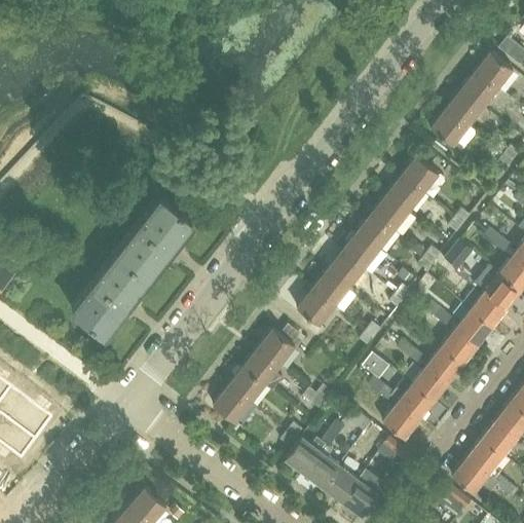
[(523,47),(508,36),(499,47),(521,65),(523,61),(523,47)]
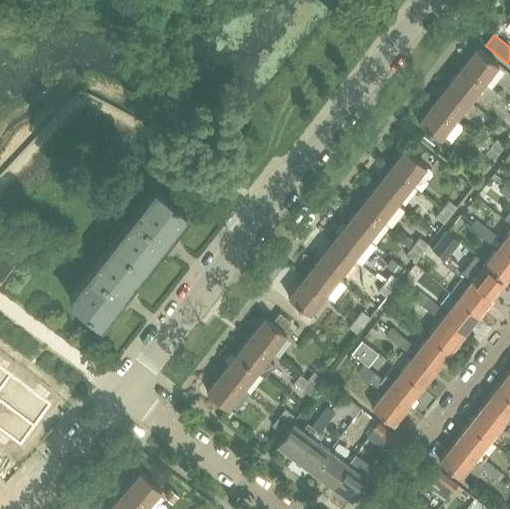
[(500,66),(478,49),(463,68),(485,85),(500,66)]
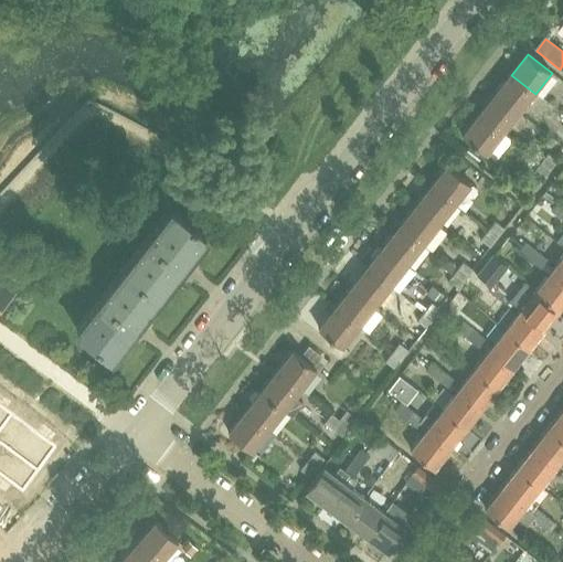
[(511,75),(496,95),(519,114),(535,94),(511,75)]
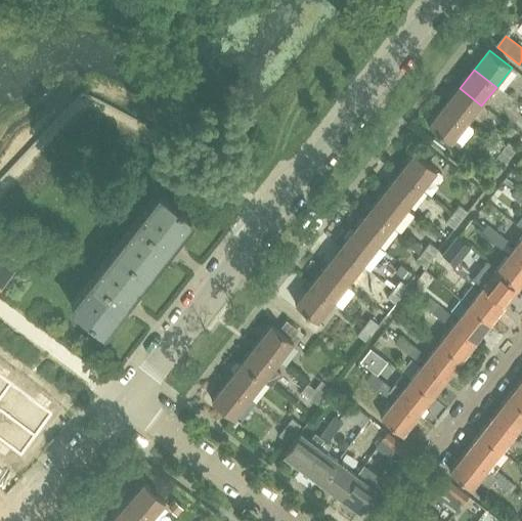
[(460,88),(445,106),(467,124),(481,105),(460,88)]
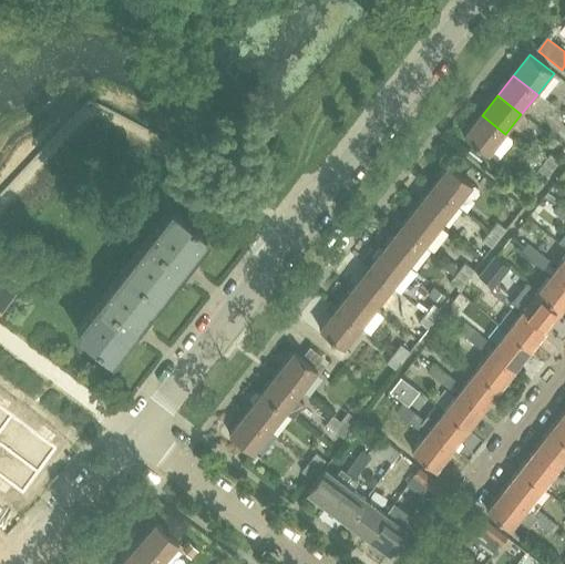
[(489,155),(505,134),(482,115),(465,137),(489,155)]
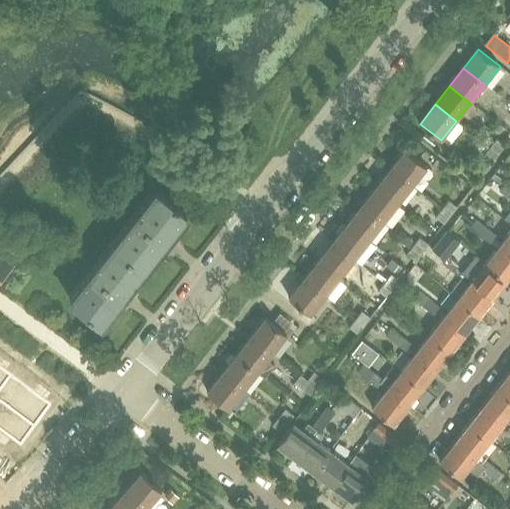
[(497,139),(490,148),(500,156),(507,147),(497,139)]
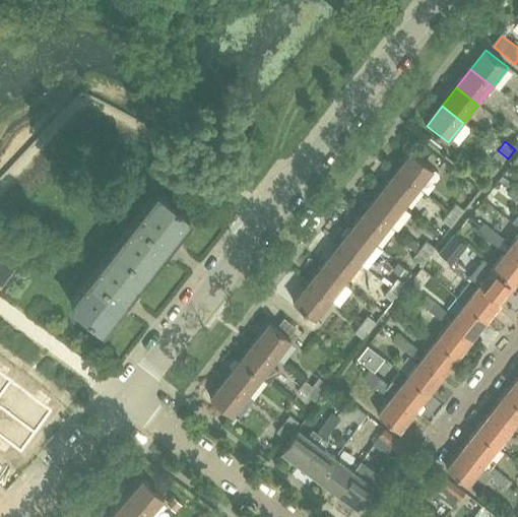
[(492,158),(501,167),(508,158),(498,150),(492,158)]
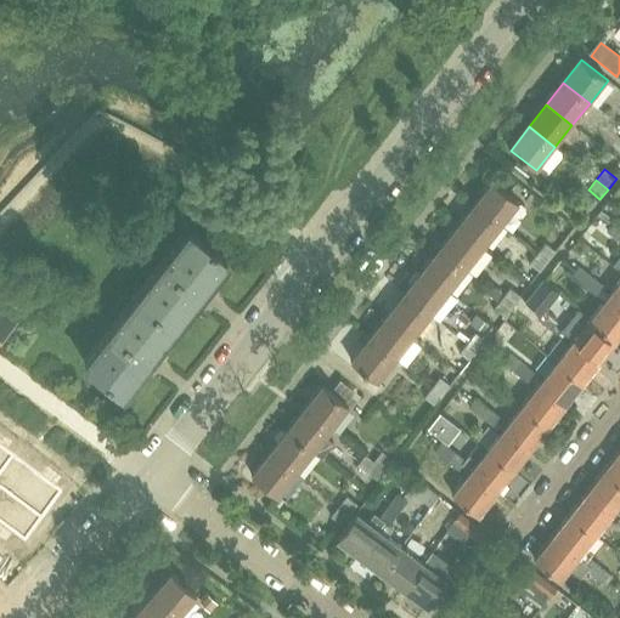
[(494,183),(475,207),(502,227),(520,203),(494,183)]
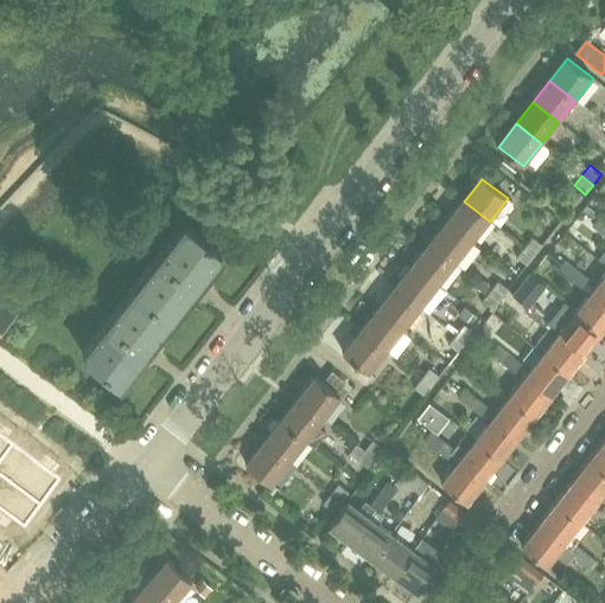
[(464,201),(447,223),(472,243),(490,222),(464,201)]
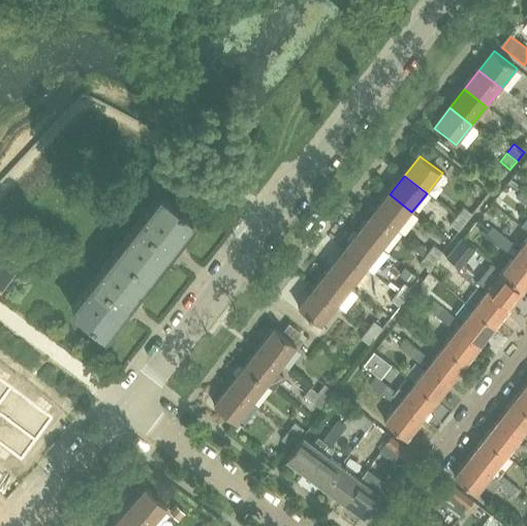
[(513,181),(508,186),(518,193),(522,188),(513,181)]
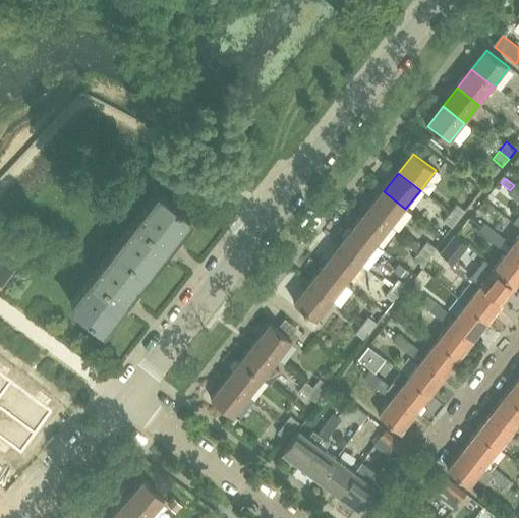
[(509,195),(518,203),(518,190),(515,187),(509,195)]
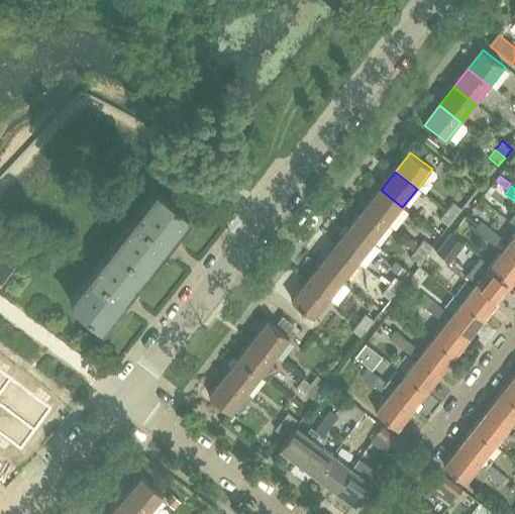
[(381,190),(366,208),(388,225),(402,207),(381,190)]
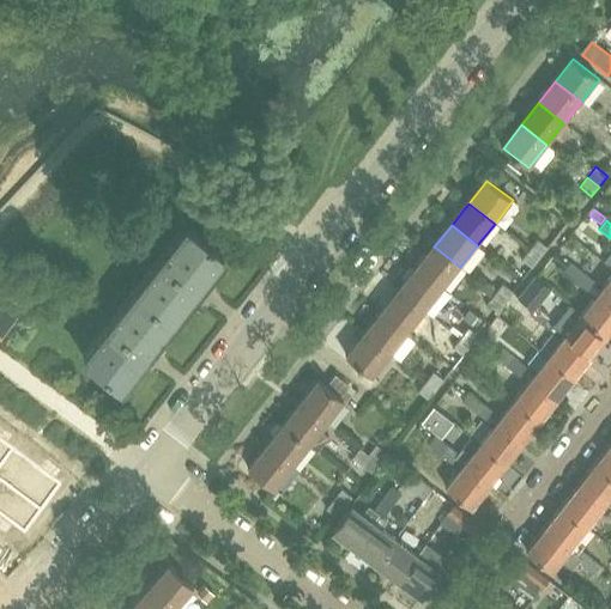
[(187,229),(162,262),(135,294),(170,321),(181,308),(185,310),(194,297),(199,300),(207,288),(204,286),(213,273),(224,259),(187,229)]
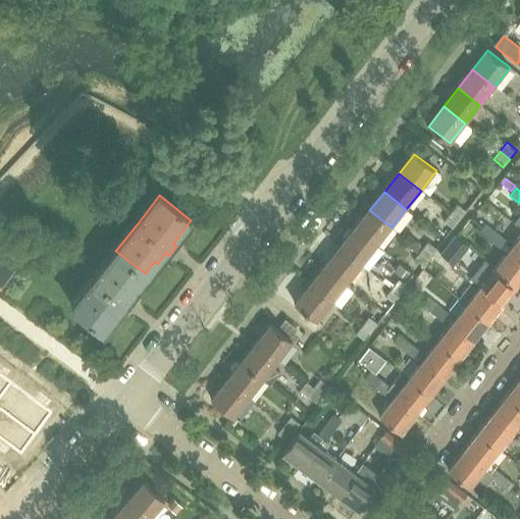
[(458,205),(451,214),(461,221),(468,212),(458,205)]
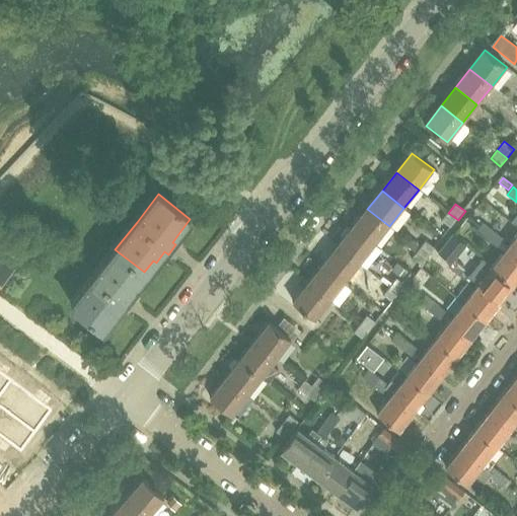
[(367,209),(353,227),(374,244),(389,226),(367,209)]
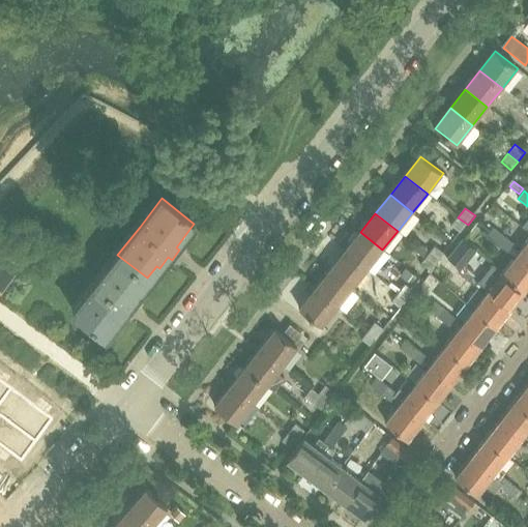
[(450,227),(461,234),(468,225),(458,217),(450,227)]
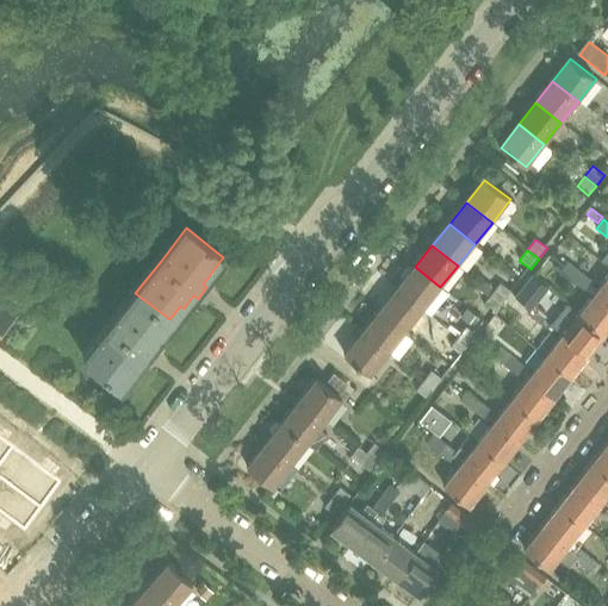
[(582,273),(570,263),(563,273),(575,282),(582,273)]
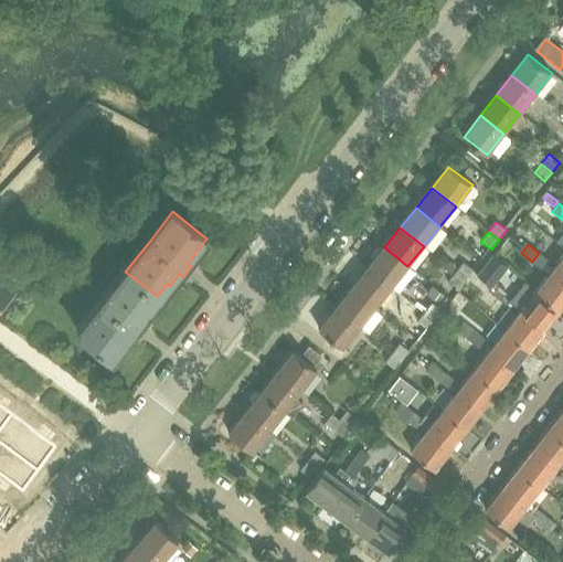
[(384,247),(369,268),(392,287),(407,266),(384,247)]
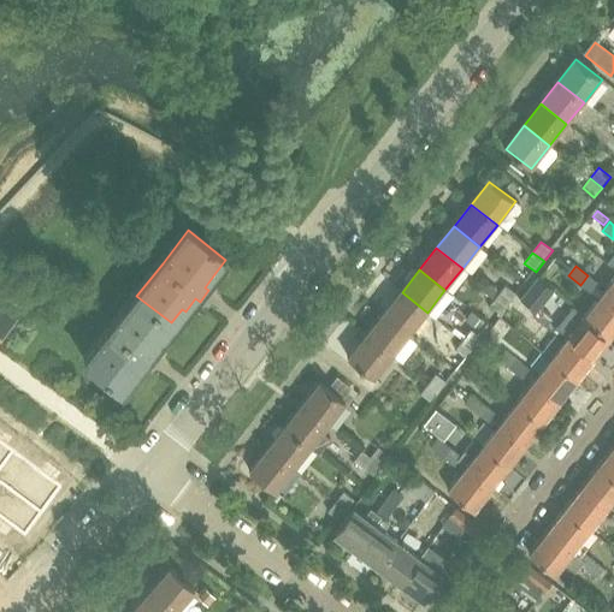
[(600,284),(588,275),(580,285),(598,299),(602,295),(596,290),(600,284)]
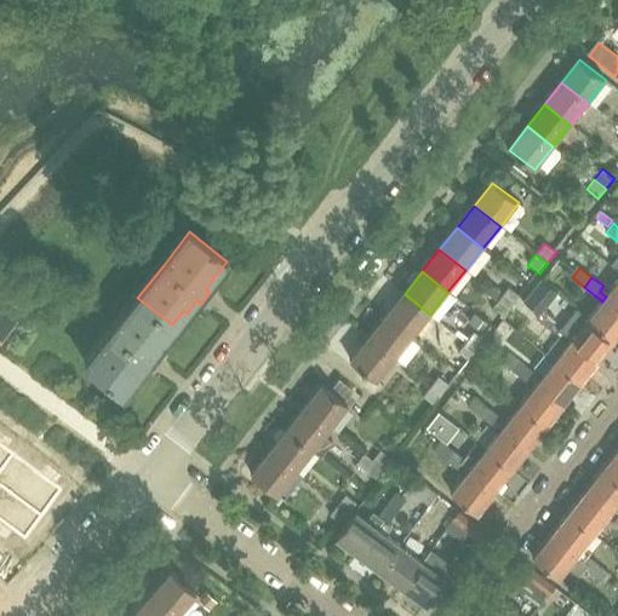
[(617,283),(607,298),(617,305),(617,283)]
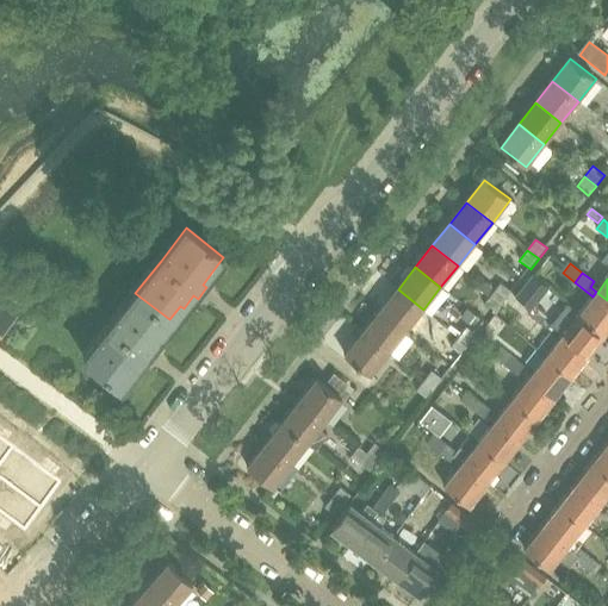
[(501,283),(496,291),(485,282),(483,285),(482,285),(504,303),(513,292),(501,283)]
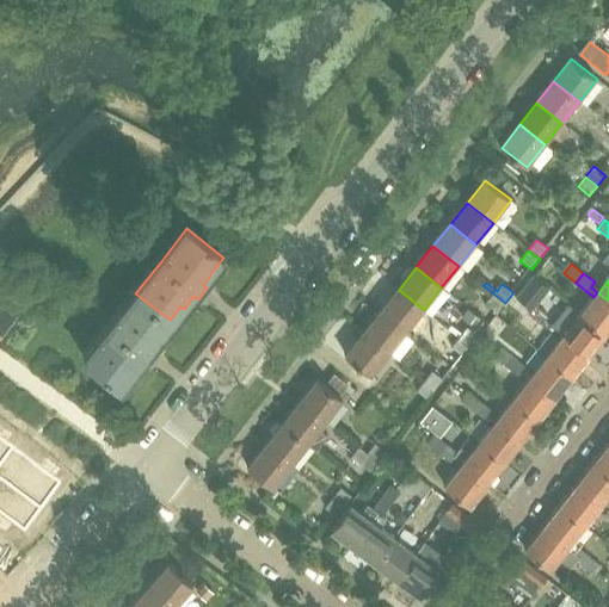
[(497,314),(505,303),(483,285),(479,289),(491,299),(486,305),(497,314)]
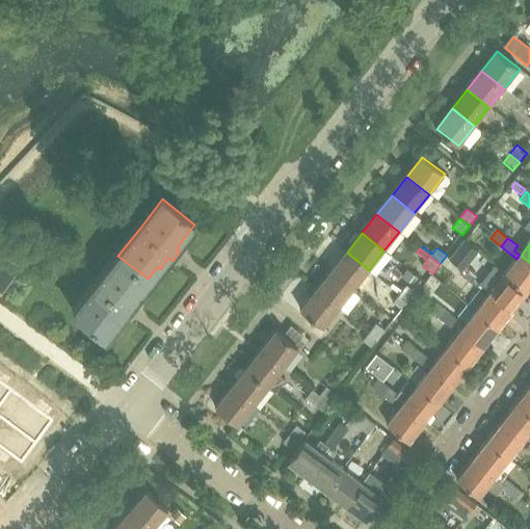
[(451,260),(450,261),(462,271),(465,272),(468,268),(472,262),(459,253),(458,252),(451,260)]
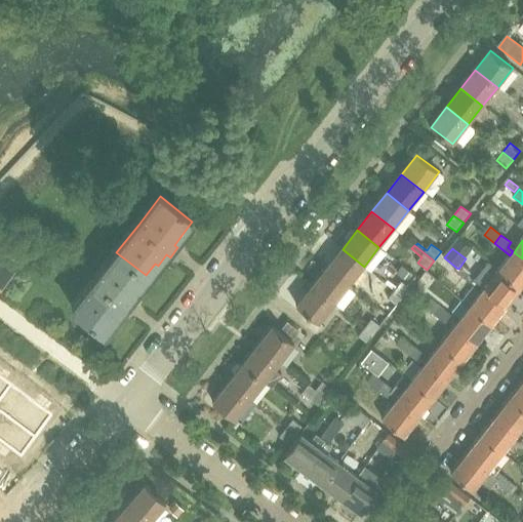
[(343,249),(327,268),(350,285),(364,267),(343,249)]
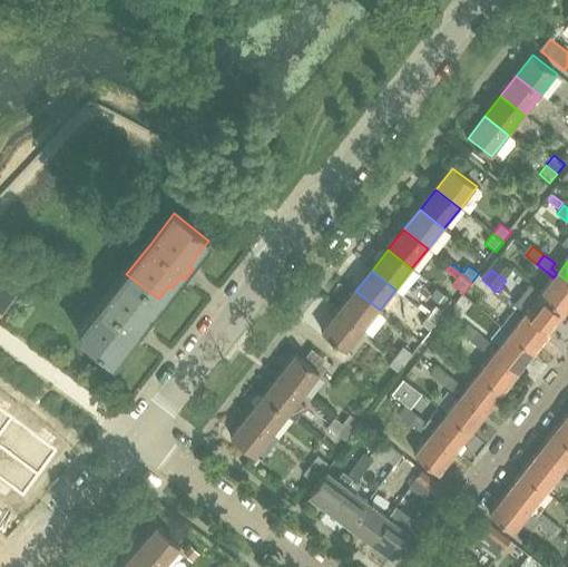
[(125,349),(130,342),(134,338),(137,340),(146,329),(142,326),(152,314),(148,312),(158,299),(126,274),(78,335),(114,362),(124,349),(125,349)]
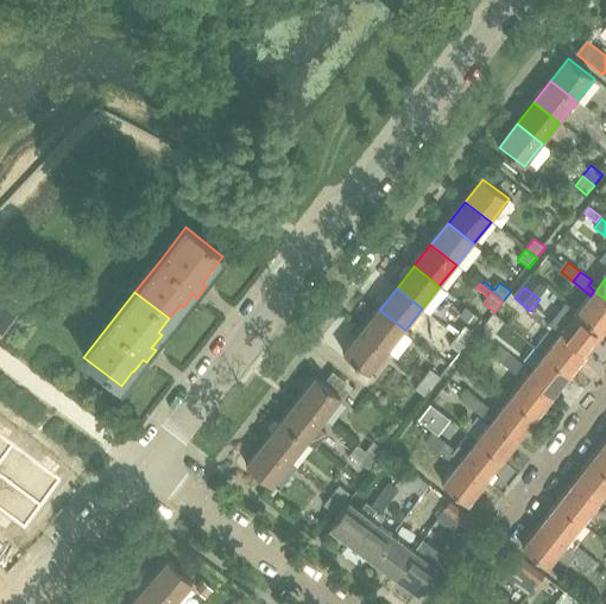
[(605,299),(595,292),(579,313),(605,334),(605,299)]
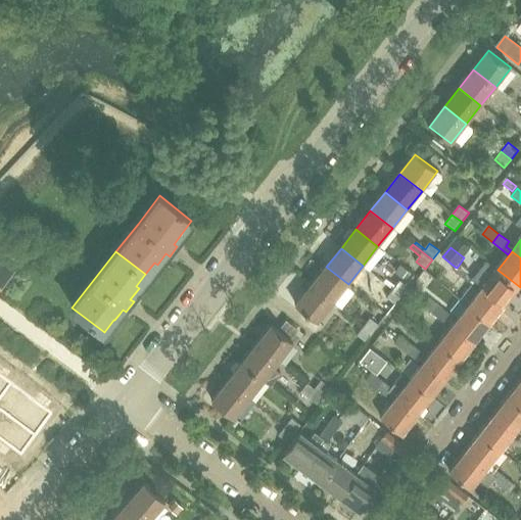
[(3,288),(16,270),(17,269),(3,258),(0,263),(0,286),(1,287),(3,288)]
